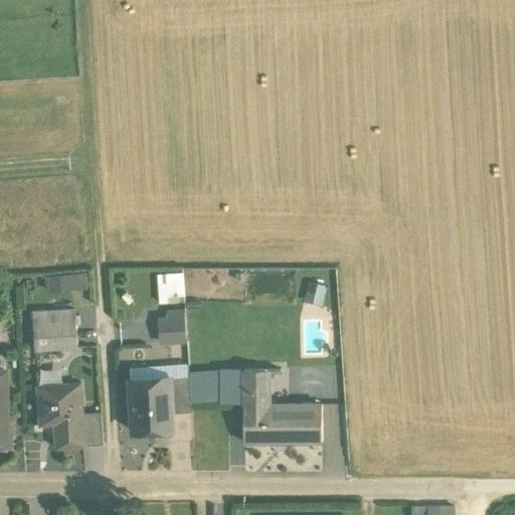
[(157,272),(158,301),(184,300),(182,271),(157,272)]
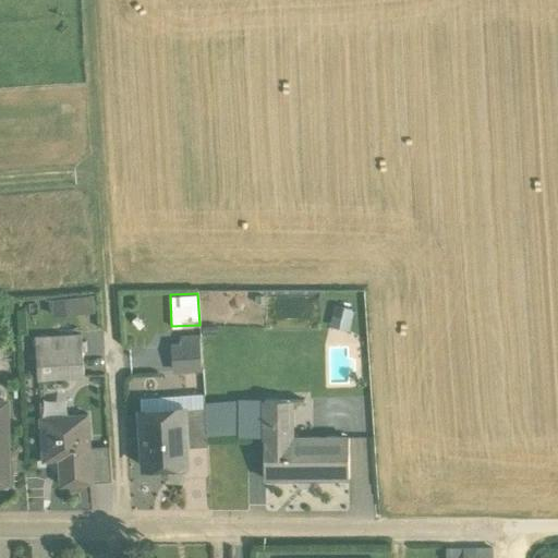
[(92,295),(49,296),(49,312),(92,311),(92,295)]
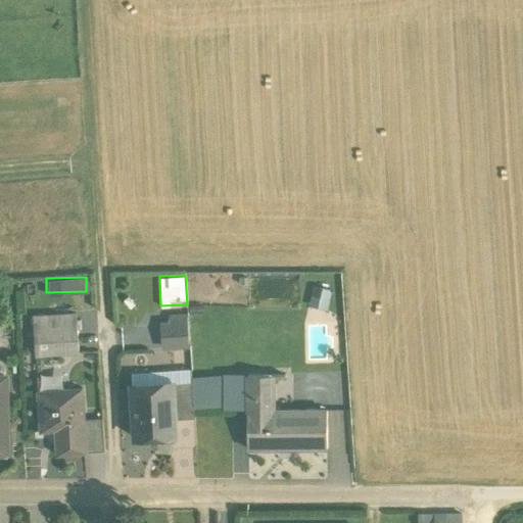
[(331,290),(313,285),(308,304),(327,308),(331,290)]
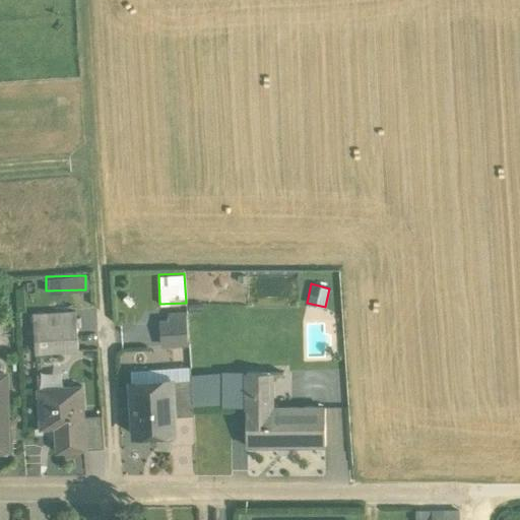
[(76,302),(77,315),(107,312),(106,300),(76,302)]
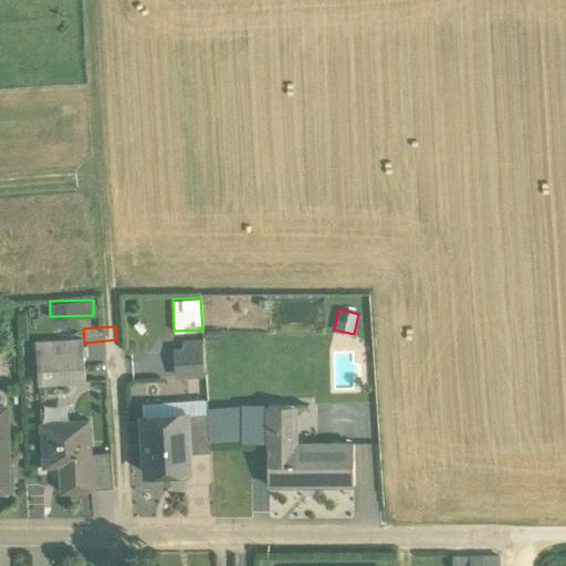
[(83,338),(35,342),(39,385),(85,381),(83,338)]
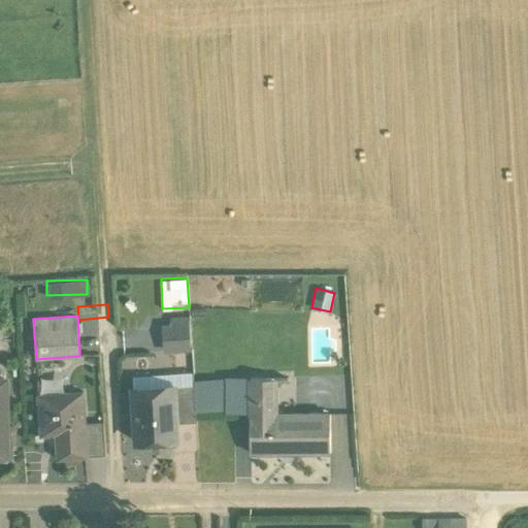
[(189,319),(172,320),(172,326),(164,326),(165,338),(190,337),(189,319)]
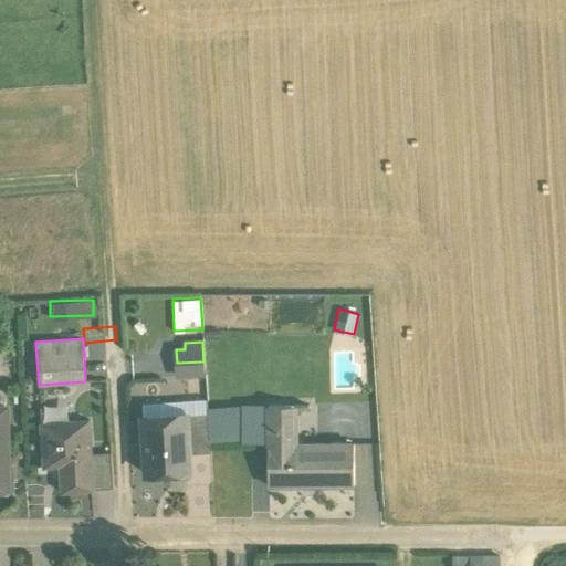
[(203,362),(177,363),(178,376),(205,374),(203,362)]
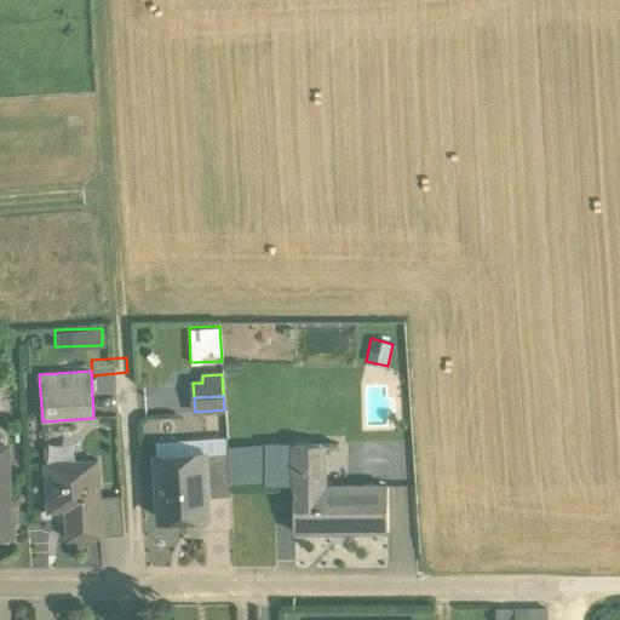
[(227,437),(178,441),(179,454),(156,455),(161,518),(207,516),(206,497),(204,453),(228,452),(227,437)]
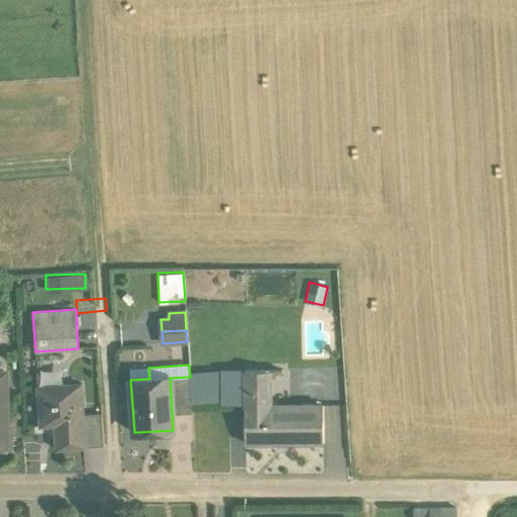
[(148,368),(130,369),(130,380),(149,379),(148,368)]
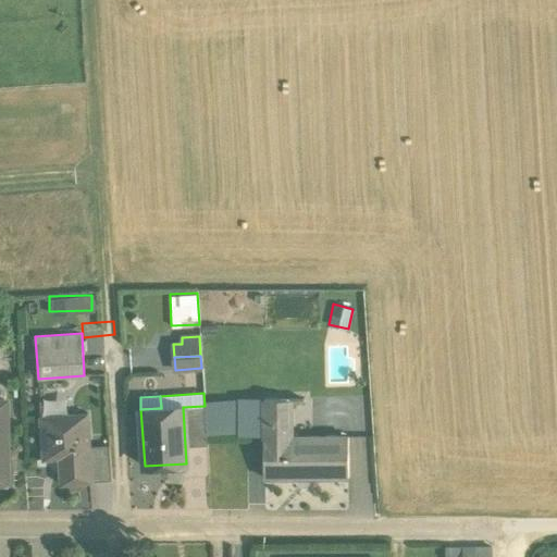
[(205,398),(206,426),(232,425),(231,397),(205,398)]
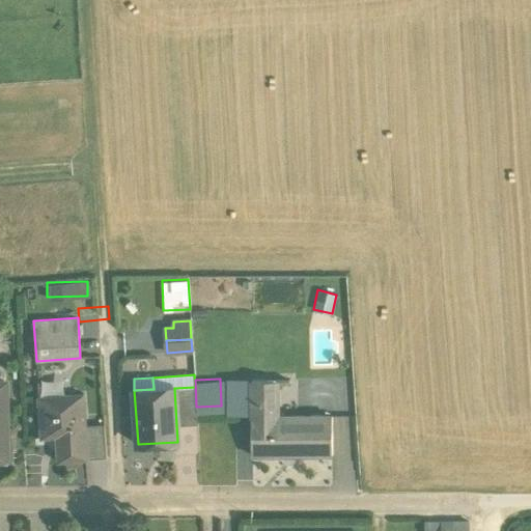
[(276,381),(252,381),(252,402),(276,402),(276,381)]
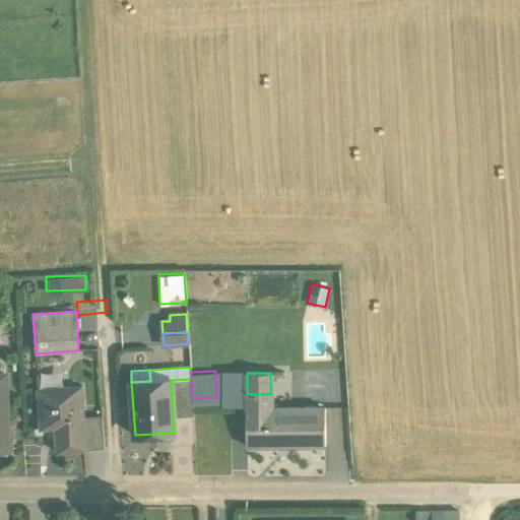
[(191,379),(171,380),(173,416),(193,415),(191,379)]
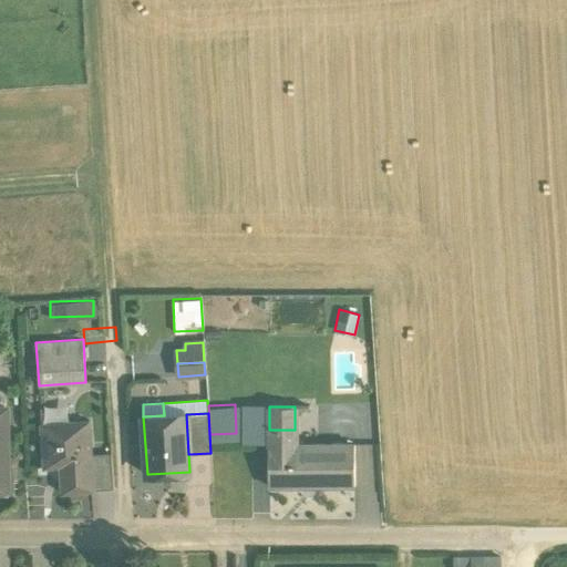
[(90,421),(40,424),(43,467),(60,466),(62,493),(93,491),(91,455),(92,455),(90,421)]
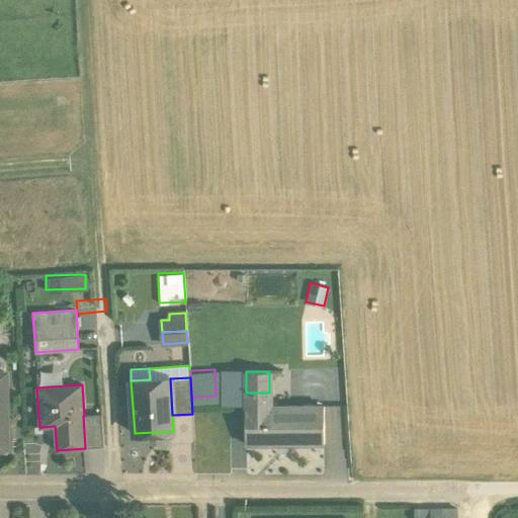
[(323,407),(269,407),(269,393),(246,393),(246,407),(246,444),(323,443),(323,407)]
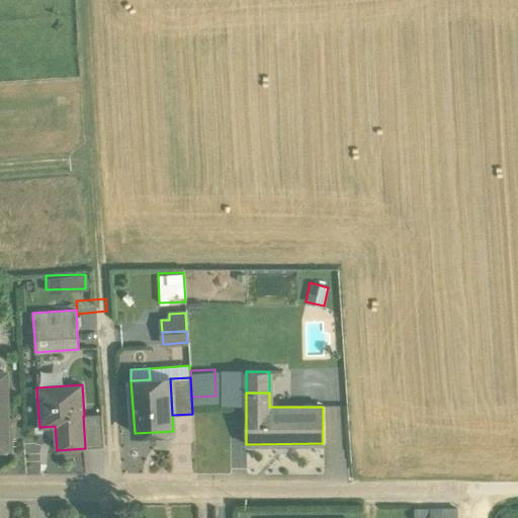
[(84,416),(83,416),(85,448),(104,447),(102,414),(84,416)]
